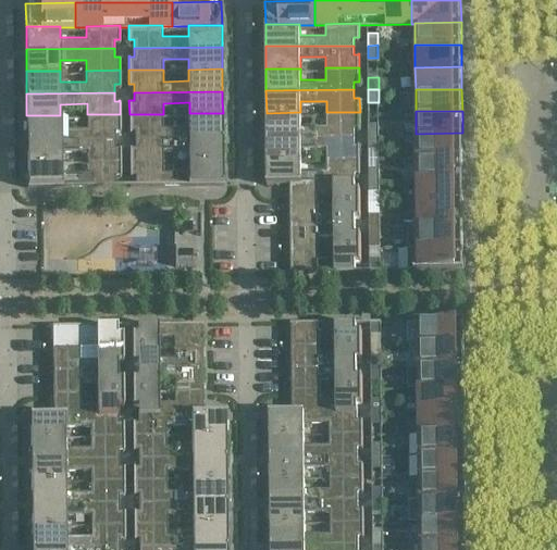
[(355,134),(355,125),(358,125),(358,126),(360,126),(360,112),(326,112),(326,123),(300,124),(300,112),(267,113),(267,135),(355,134)]
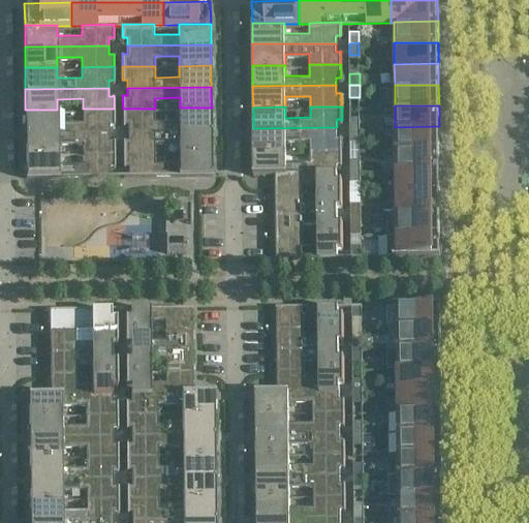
[(212,129),(212,118),(212,108),(180,108),(180,119),(155,120),(155,109),(123,109),(123,122),(124,122),(124,121),(128,121),(128,129),(212,129)]
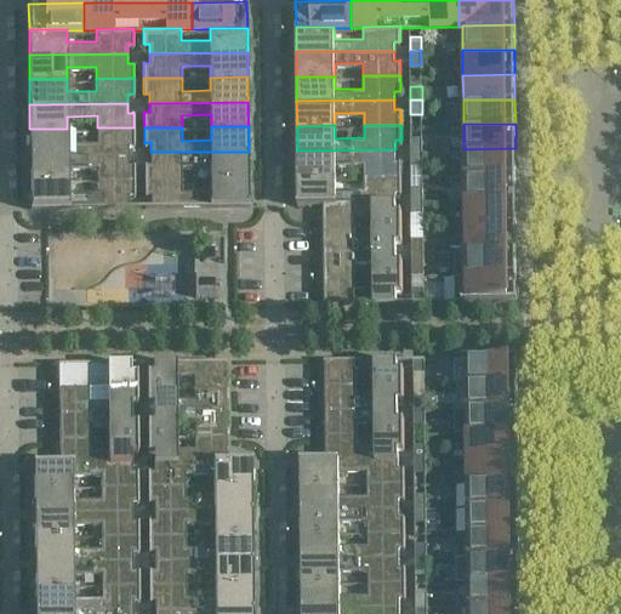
[(135,143),(134,128),(97,128),(97,140),(68,141),(67,129),(29,129),(30,153),(129,153),(129,143),(132,143),(135,143)]
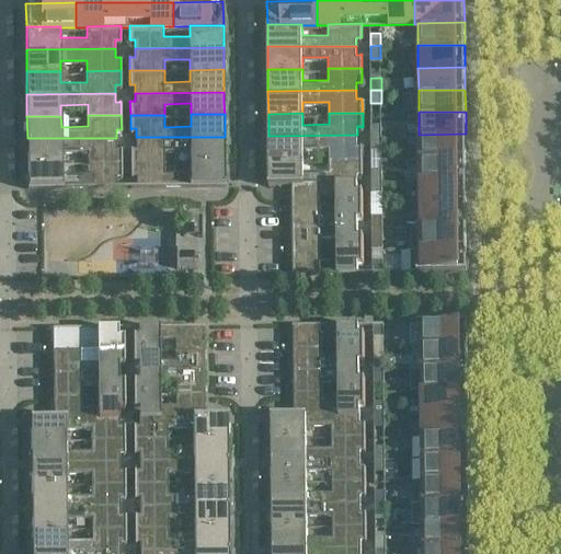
[(381,135),(381,122),(370,122),(371,135),(381,135)]
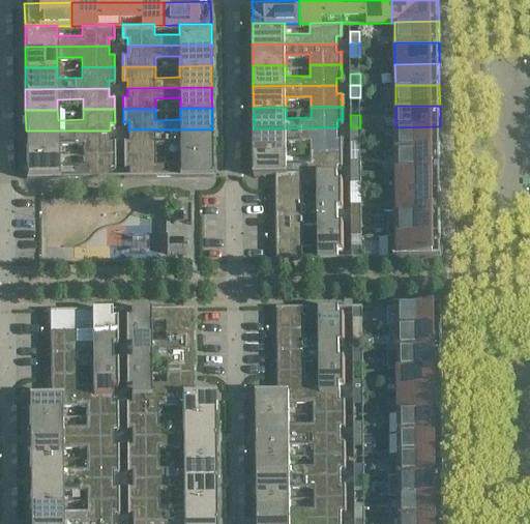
[(440,148),(440,126),(395,127),(395,148),(440,148)]
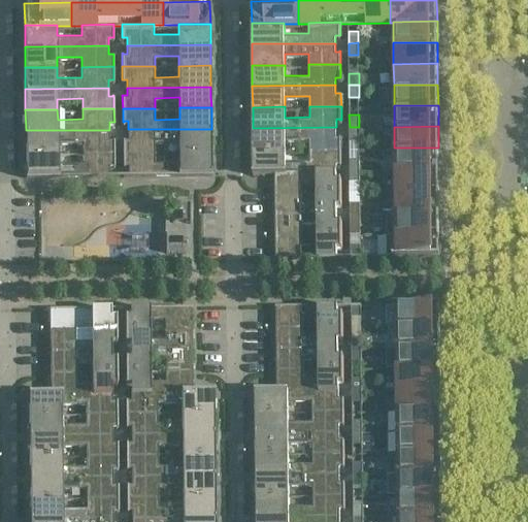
[(286,149),(286,138),(309,138),(309,149),(341,149),(341,135),(340,135),(336,135),(336,127),(253,128),(253,150),(286,149)]
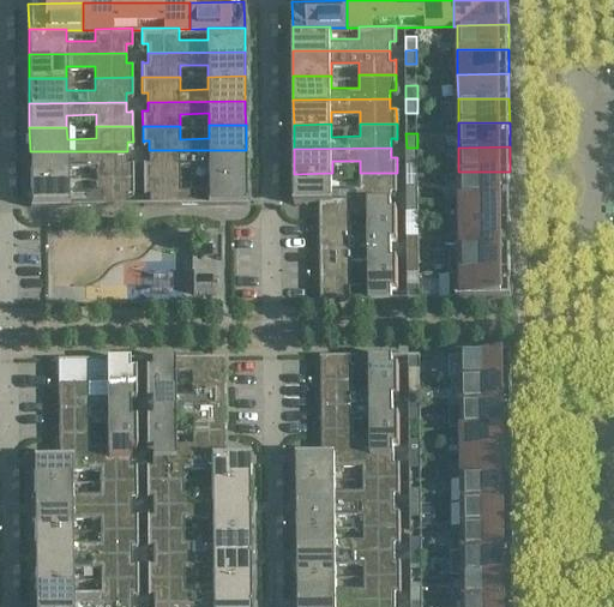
[(417,161),(417,148),(407,148),(407,161),(417,161)]
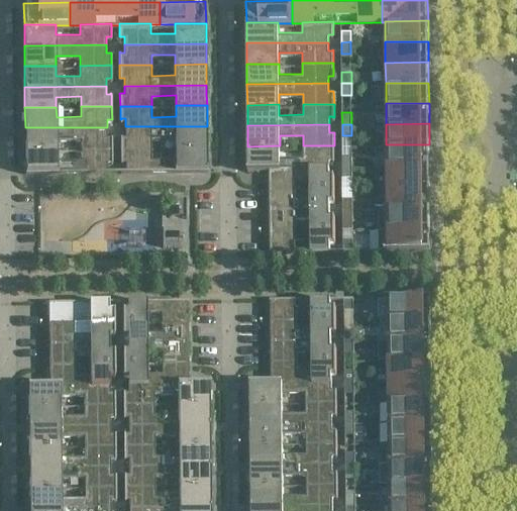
[(207,146),(207,126),(125,126),(125,134),(121,134),(120,134),(120,147),(152,146),(152,137),(176,136),(176,146),(207,146)]
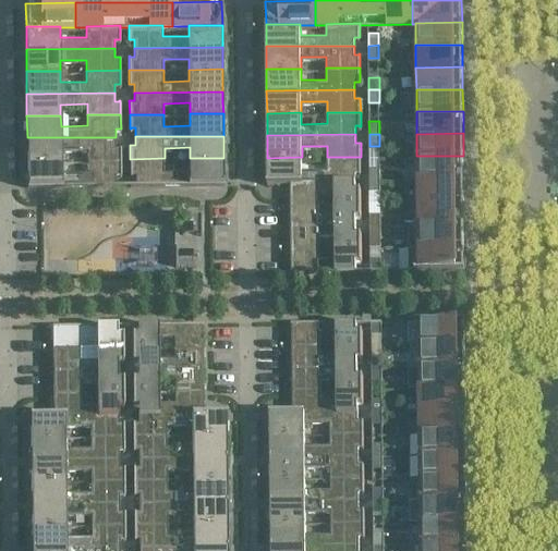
[(61,159),(61,148),(87,148),(87,159),(121,159),(121,145),(119,145),(116,145),(116,137),(27,137),(27,160),(61,159)]
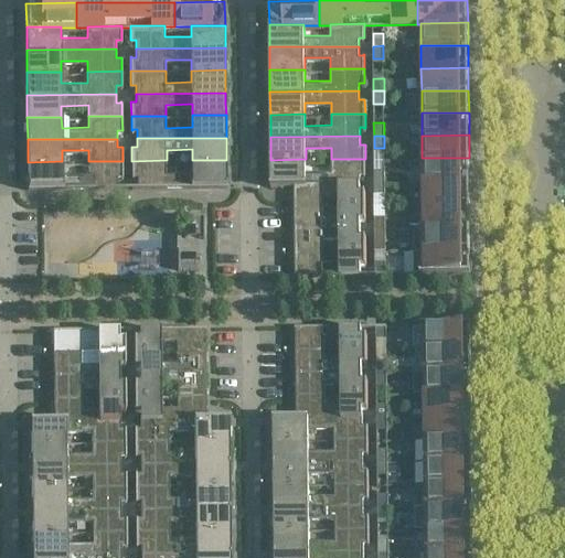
[(469,180),(469,168),(469,158),(422,158),(423,181),(469,180)]
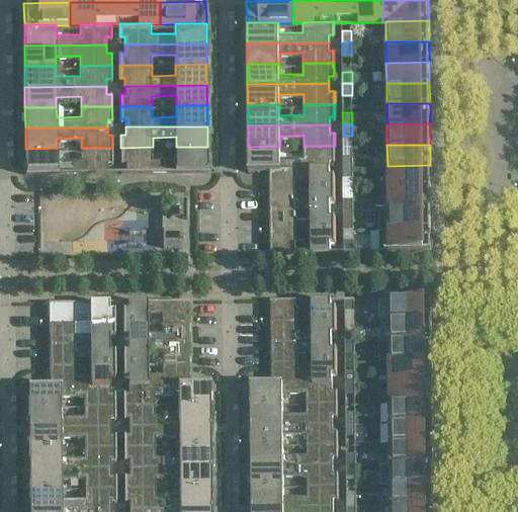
[(335,158),(335,146),(304,146),(304,156),(280,157),(280,146),(248,147),(248,168),(269,168),(269,167),(330,166),(330,158),(334,158),(335,158)]
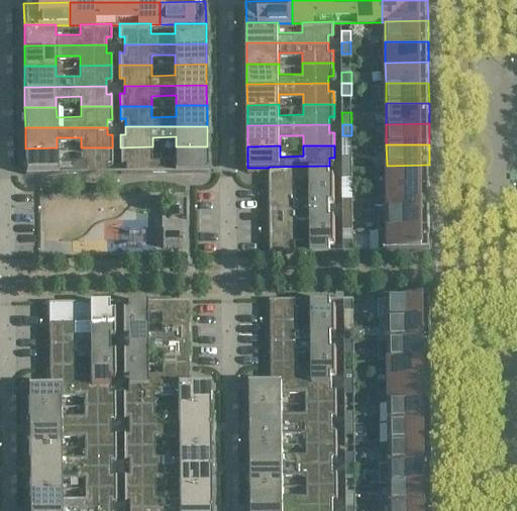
[(207,168),(207,157),(207,146),(176,146),(176,158),(152,158),(152,146),(120,147),(120,161),(121,160),(125,160),(125,168),(120,168),(120,169),(207,168)]
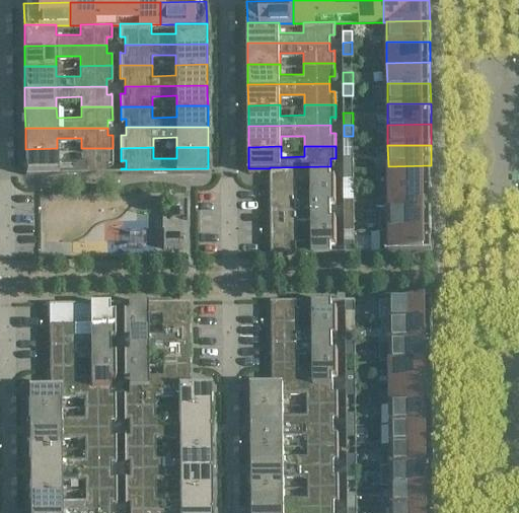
[(113,161),(113,148),(81,148),(81,158),(57,158),(57,148),(25,149),(25,170),(113,169),(113,168),(107,168),(107,160),(112,160),(112,161),(113,161)]
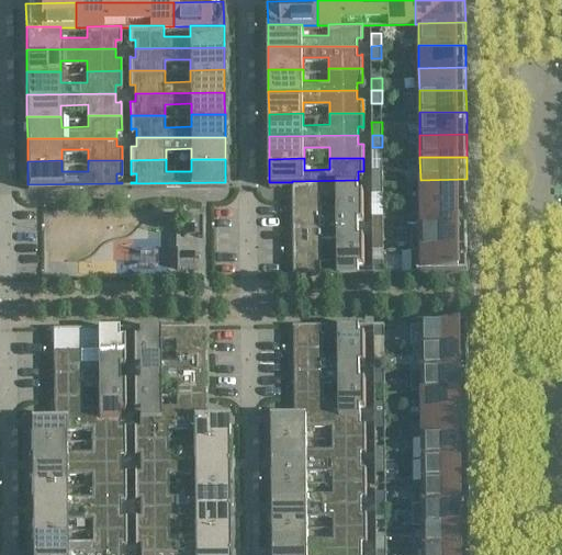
[(382,180),(382,167),(372,167),(372,180),(382,180)]
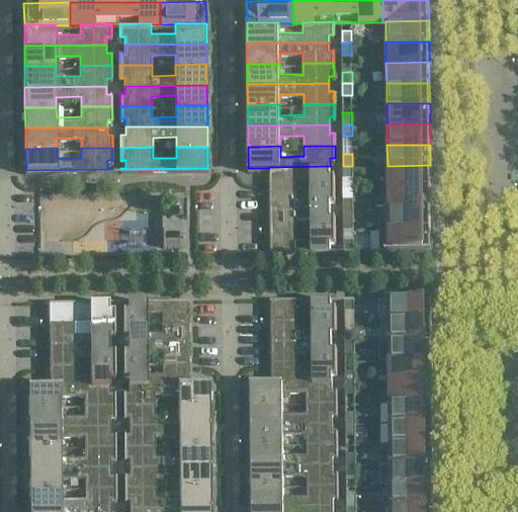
[(430,185),(430,165),(387,166),(387,186),(430,185)]
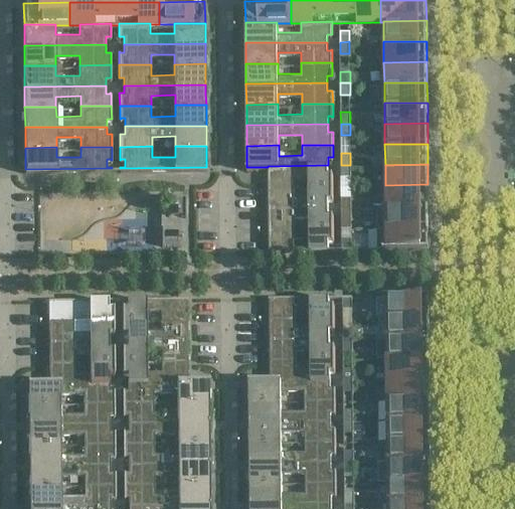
[(333,185),(333,173),(332,173),(328,173),(328,165),(268,166),(268,167),(269,186),(295,186),(295,176),(309,176),(309,186),(333,185)]
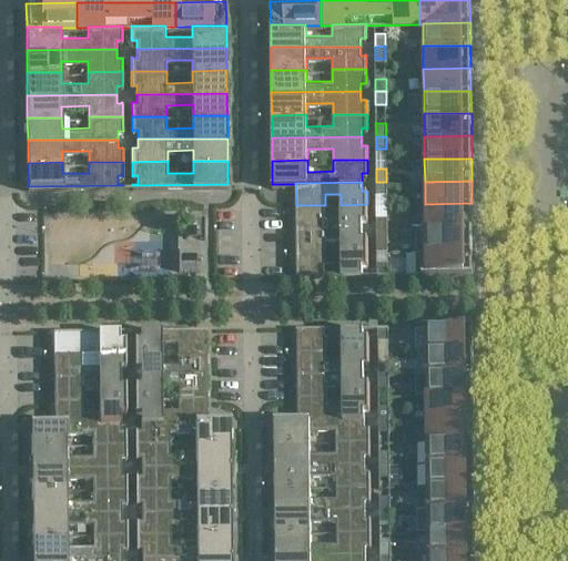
[(387,194),(386,182),(376,182),(376,194),(387,194)]
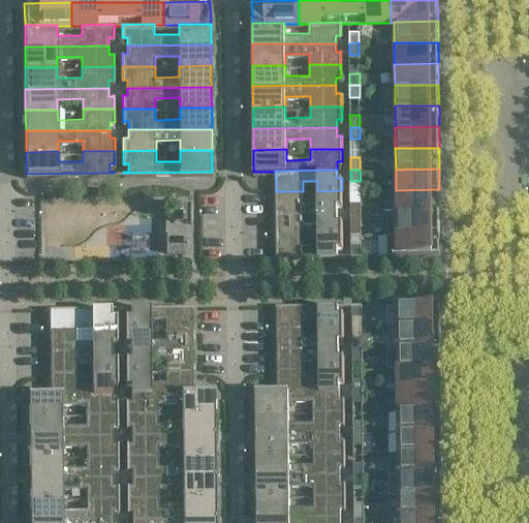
[(440,211),(440,200),(439,189),(396,190),(396,211),(440,211)]
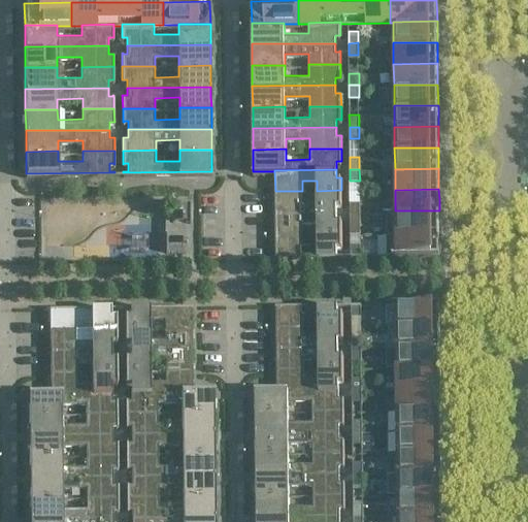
[(342,203),(341,190),(317,191),(317,201),(302,201),(302,191),(275,191),(275,211),(337,211),(336,203),(340,203),(342,203)]
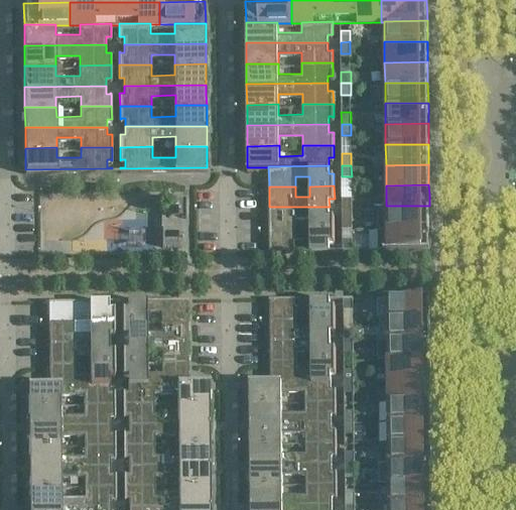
[(186,212),(185,194),(169,195),(170,212),(186,212)]
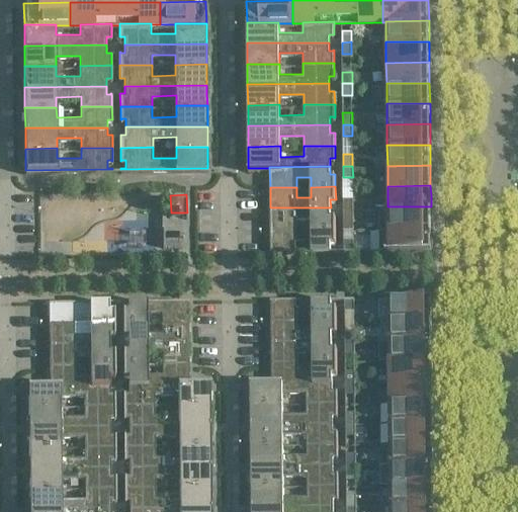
[(353,207),(353,195),(343,195),(343,207),(353,207)]
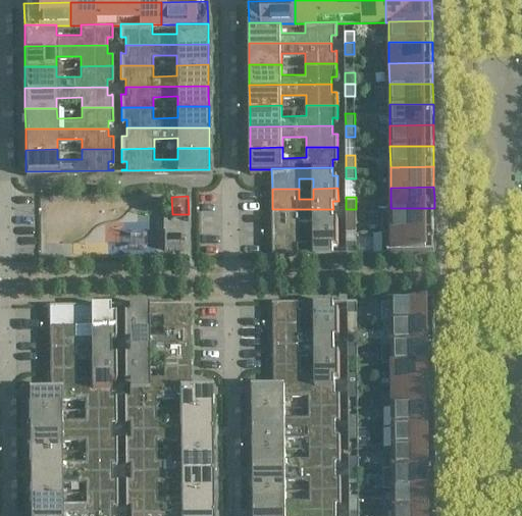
[(434,228),(434,208),(390,208),(390,228),(390,229),(434,228)]
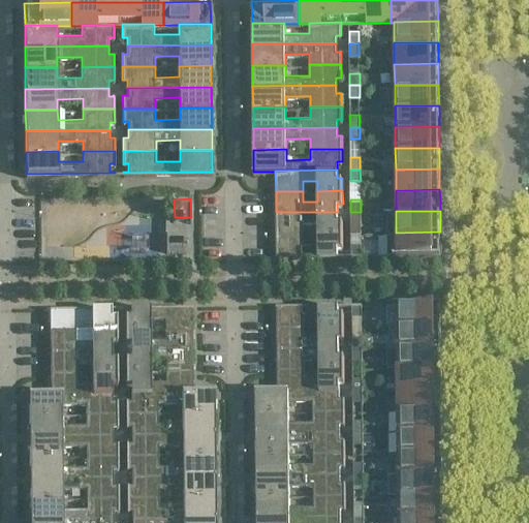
[(343,233),(343,219),(341,219),(341,220),(338,220),(338,212),(276,212),(276,234),(303,234),(303,223),(317,222),(317,233),(343,233)]
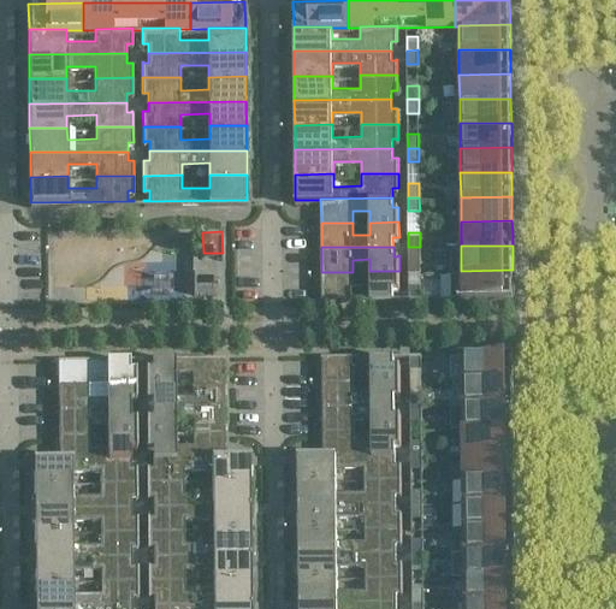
[(420,260),(420,247),(408,247),(409,260),(420,260)]
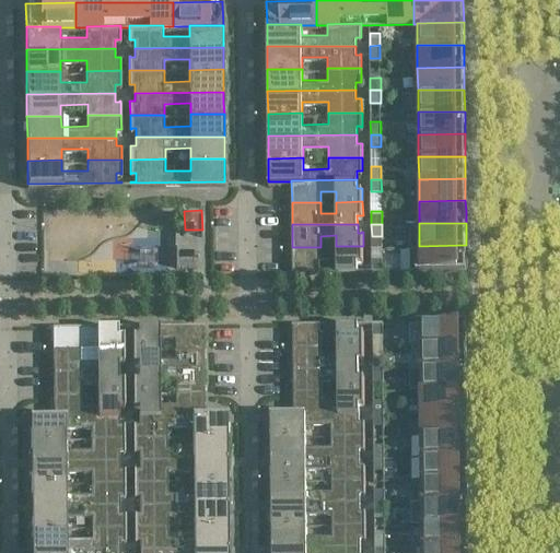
[(466,269),(466,256),(466,245),(419,246),(411,246),(411,247),(411,267),(411,269),(466,269)]
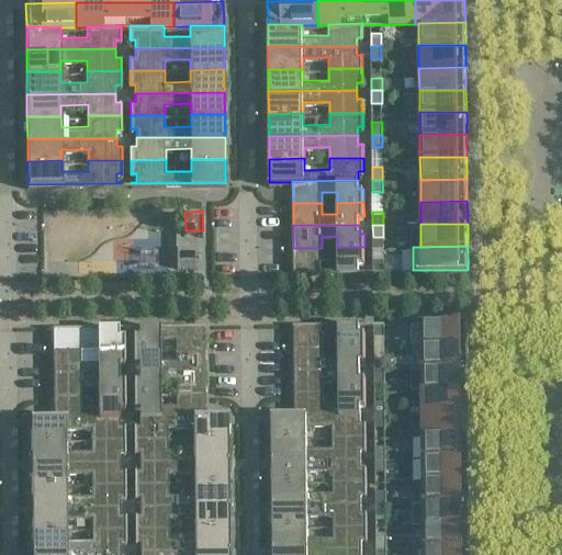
[(364,261),(364,247),(337,247),(337,258),(322,259),(322,248),(293,248),(293,271),(364,271),(364,269),(359,269),(359,261),(363,261),(364,261)]
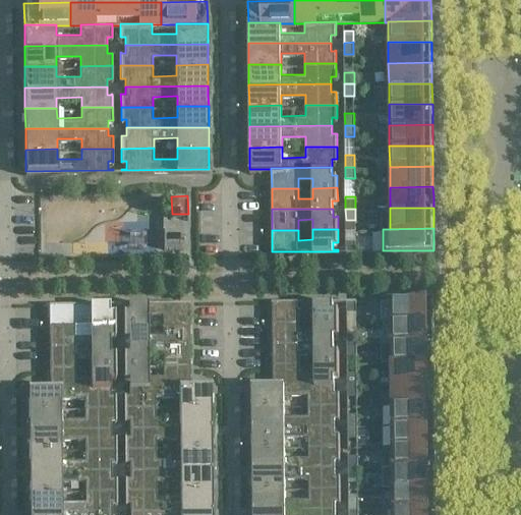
[(179,245),(179,230),(164,230),(164,245),(179,245)]
